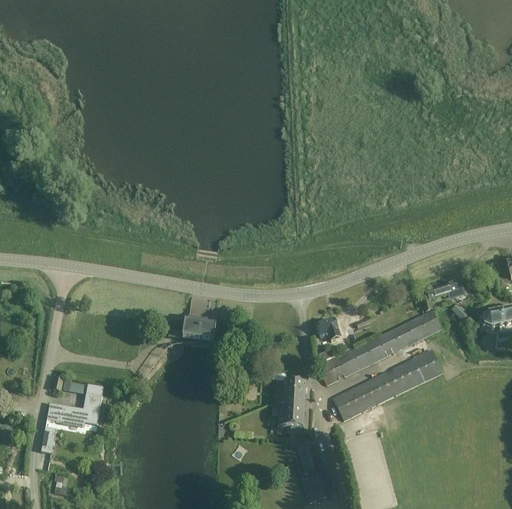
[(455,280),(427,289),(429,298),(447,292),(449,298),(465,293),(463,285),(457,287),(455,280)]
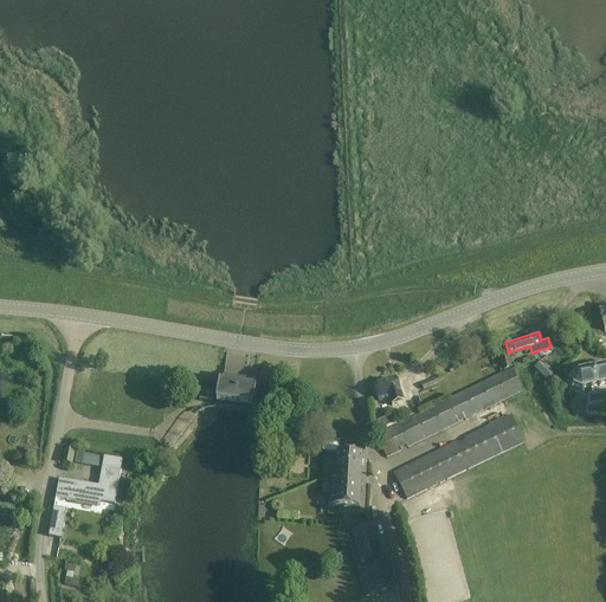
[(456,393),(375,432),(386,454),(475,412),(482,427),(394,470),(407,497),(524,440),(504,397),(522,388),(511,366),(508,355),(500,357),(504,369),(469,387),(466,382),(453,388),(456,393)]
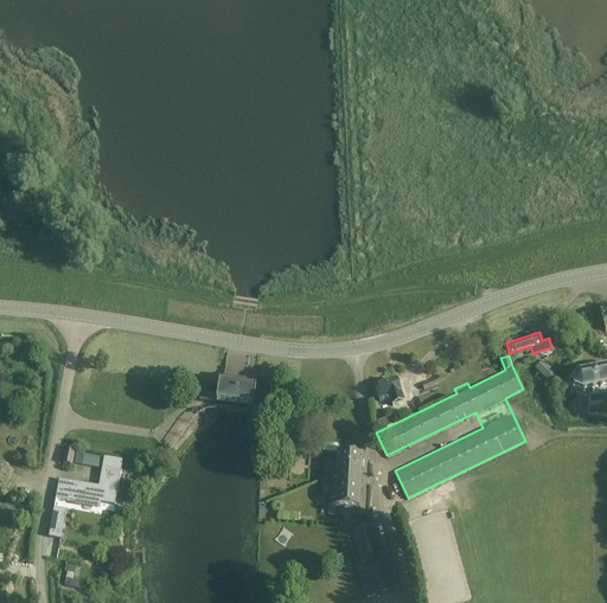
[(543,359),(537,364),(535,366),(543,374),(551,367),(543,359)]
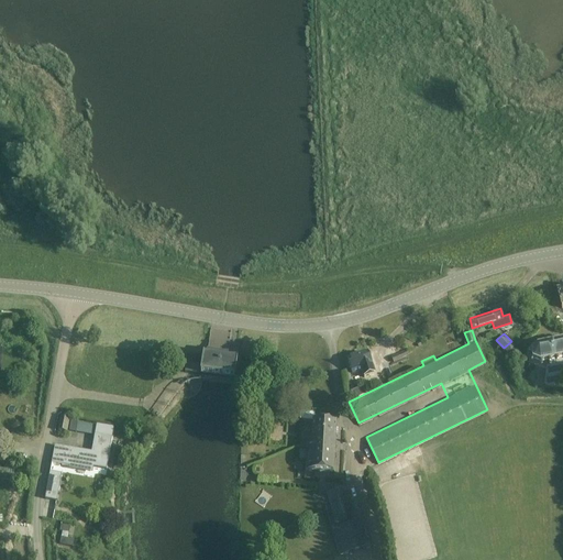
[(547,365),(544,383),(555,383),(562,381),(562,363),(562,362),(559,363),(558,355),(562,353),(562,337),(537,342),(531,348),(532,355),(540,358),(549,357),(549,361),(550,364),(547,365)]
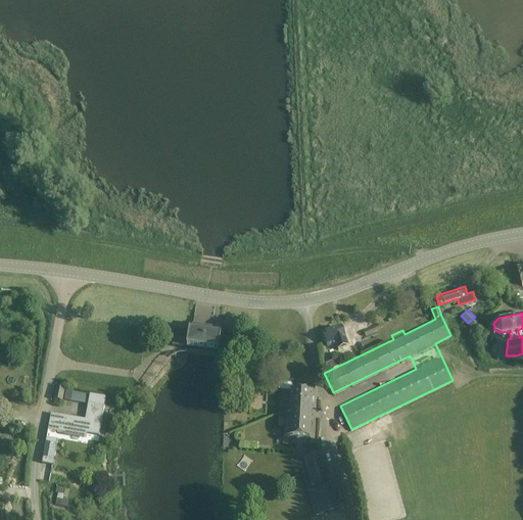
[(187,345),(218,349),(221,329),(220,329),(220,330),(211,329),(211,325),(192,323),(192,326),(190,326),(189,326),(188,337),(174,336),(174,342),(187,344),(187,345)]
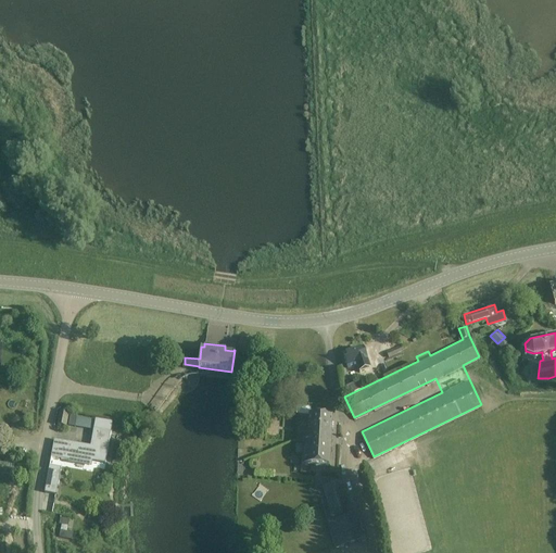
[(401,344),(387,351),(386,351),(389,357),(406,350),(405,346),(402,347),(401,344)]
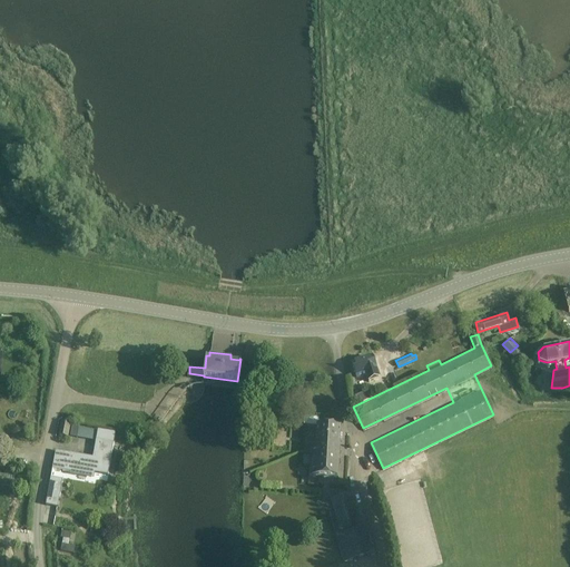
[(379,377),(372,355),(352,361),(354,369),(350,370),(352,377),(356,375),(357,375),(366,373),(369,380),(379,377)]
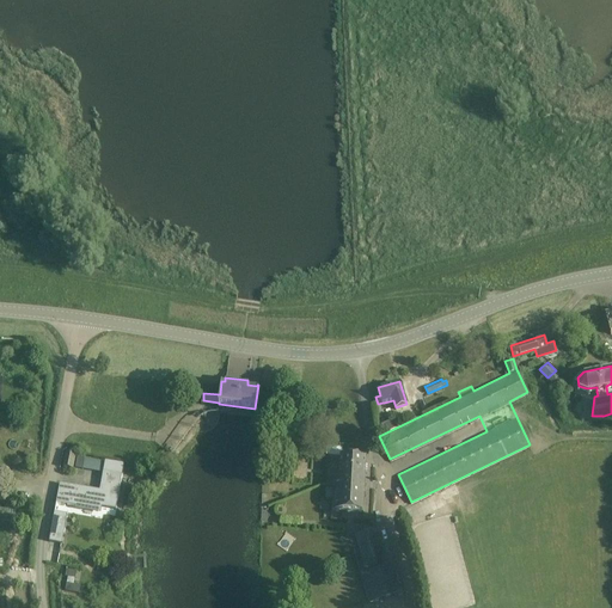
[(378,424),(383,433),(397,425),(393,417),(378,424)]
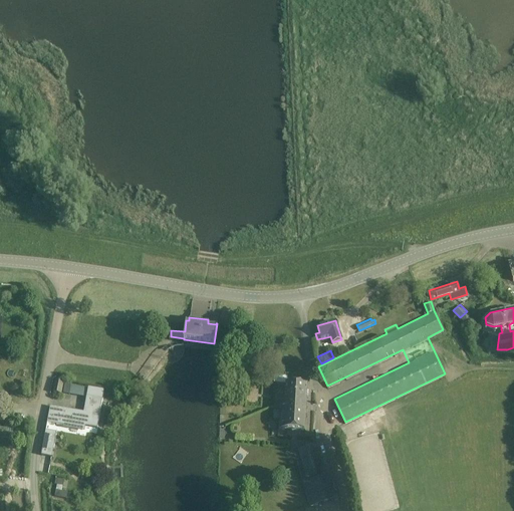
[(63,378),(56,377),(53,391),(61,392),(61,391),(63,380),(63,378)]
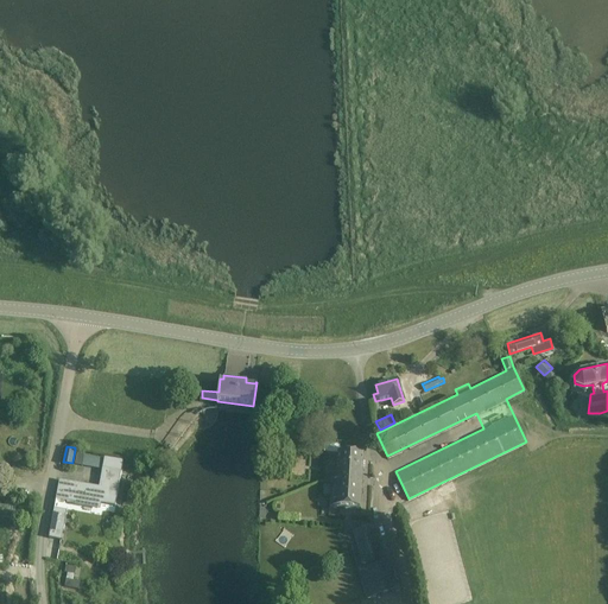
[(75,450),(73,462),(82,464),(84,451),(75,450)]
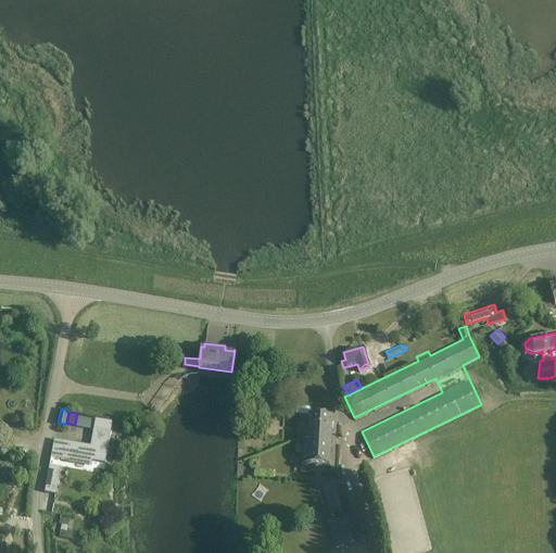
[(302,440),(331,441),(332,414),(310,413),(308,430),(303,430),(302,440)]
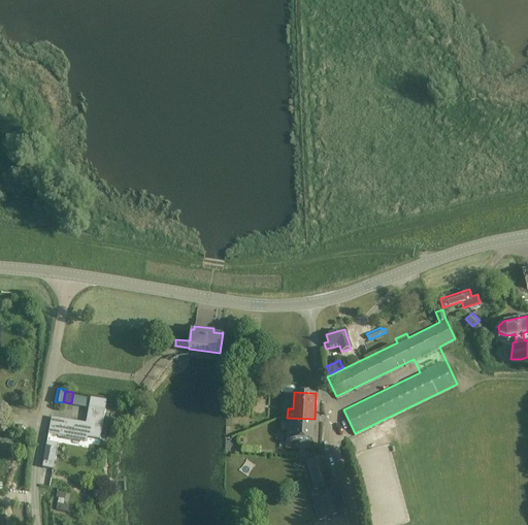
[(48,431),(59,433),(86,438),(86,435),(99,438),(105,408),(89,405),(91,406),(88,422),(52,416),(48,431)]
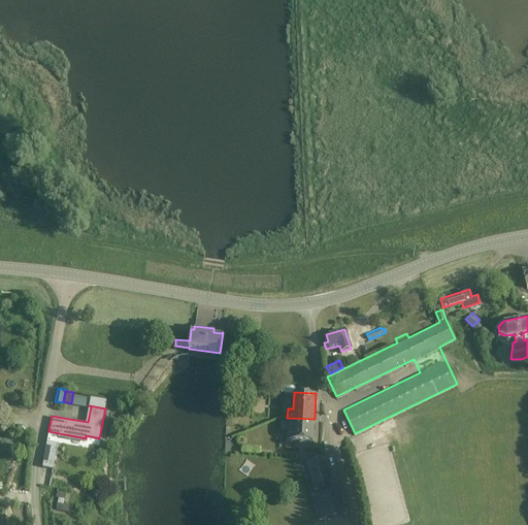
[(286,438),(292,439),(314,440),(315,419),(287,418),(286,438)]
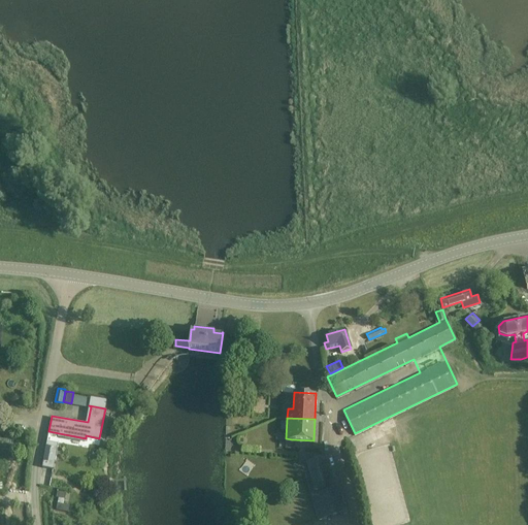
[(42,465),(54,467),(58,441),(47,439),(42,465)]
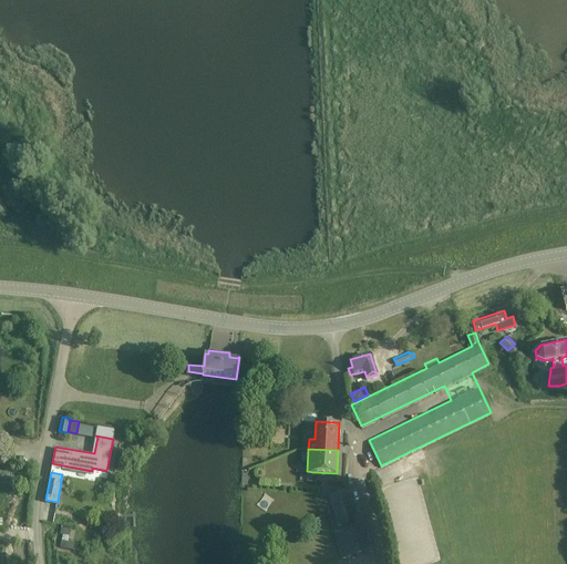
[(349,488),(328,493),(323,494),(334,532),(342,556),(369,549),(361,523),(360,524),(359,522),(349,488)]
